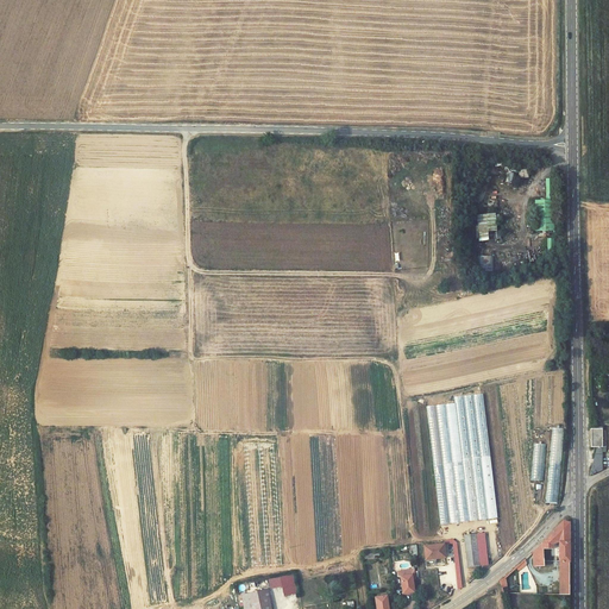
[(489,242),(489,232),(497,231),(496,213),(477,214),(479,242),(489,242)]
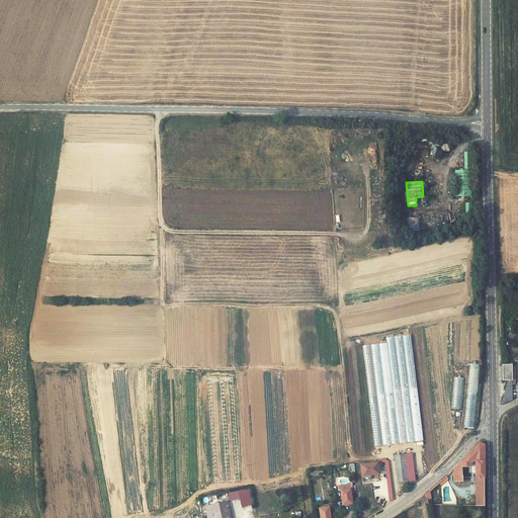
[(380,214),(372,214),(373,225),(384,225),(383,204),(379,204),(380,214)]
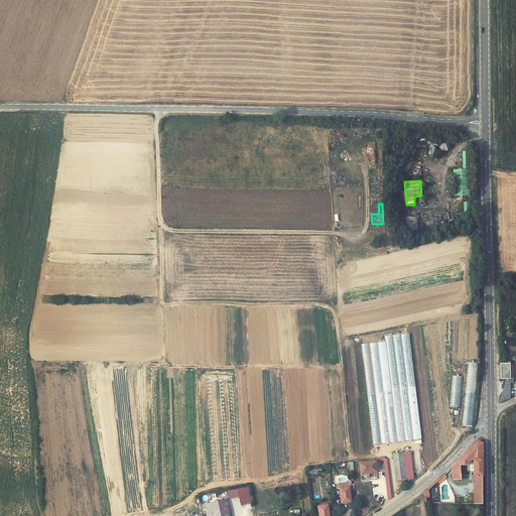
[(406,230),(417,230),(417,218),(406,217),(406,230)]
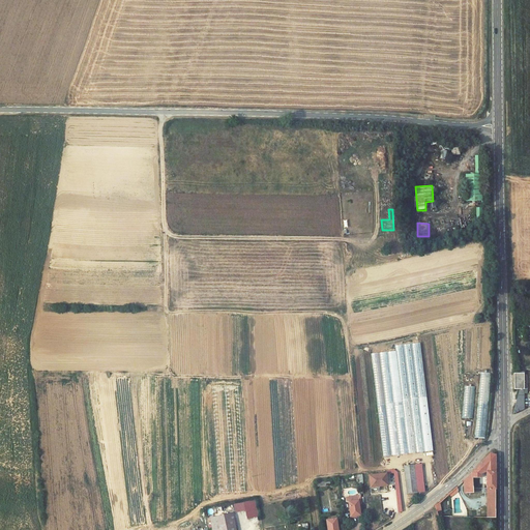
[(386,352),(372,354),(373,363),(375,363),(374,365),(377,395),(383,399),(384,394),(389,394),(386,392),(387,390),(383,390),(383,388),(381,388),(382,386),(382,381),(387,381),(386,373),(379,369),(381,363),(380,357),(384,357),(386,352)]
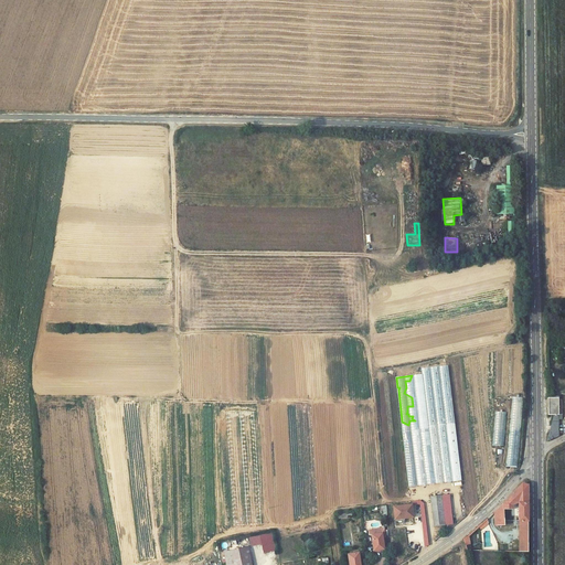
[(561,413),(561,395),(558,395),(558,394),(554,394),(554,397),(553,397),(554,414),(547,440),(558,436),(558,413),(561,413)]
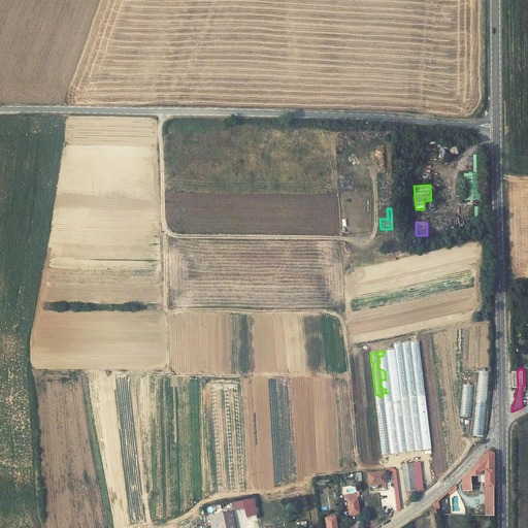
[(471,417),(472,385),(462,385),(462,417),(471,417)]
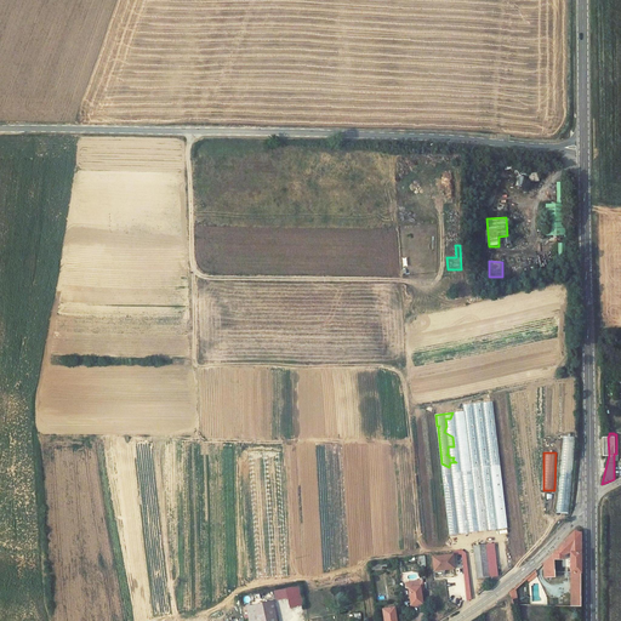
[(569,513),(570,483),(559,483),(558,513),(569,513)]
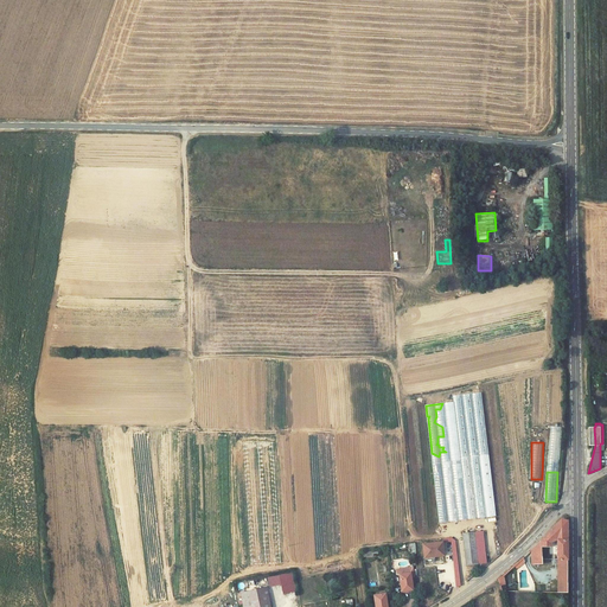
[(568,593),(568,521),(562,519),(531,548),(531,563),(541,563),(542,560),(550,560),(550,583),(541,583),(541,592),(568,593)]
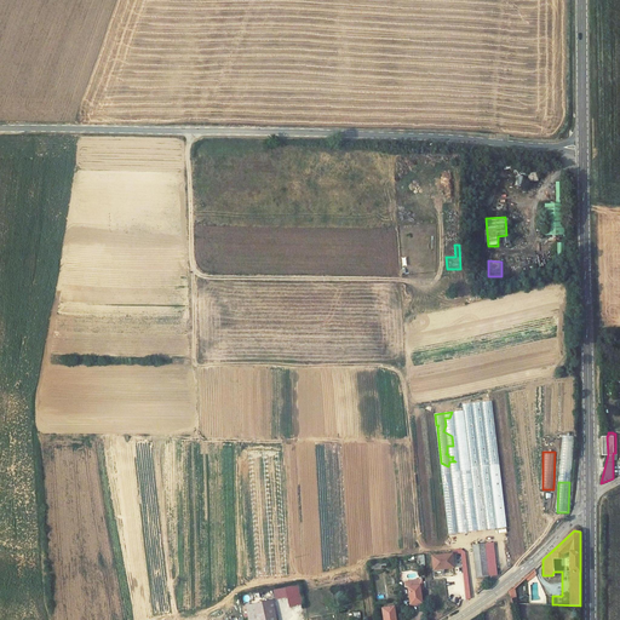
[(498,573),(492,543),(482,544),(483,551),(488,550),(491,557),(484,558),(486,560),(488,574),(498,573)]
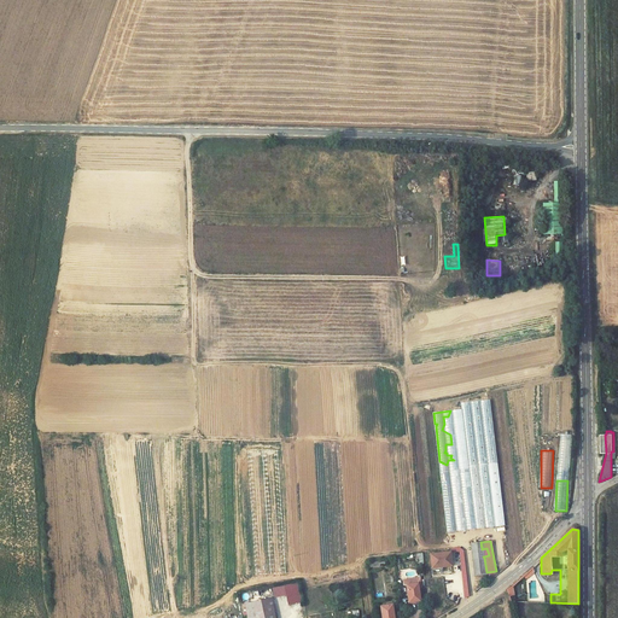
[(468,544),(471,560),(484,558),(483,557),(482,549),(481,542),(468,544)]
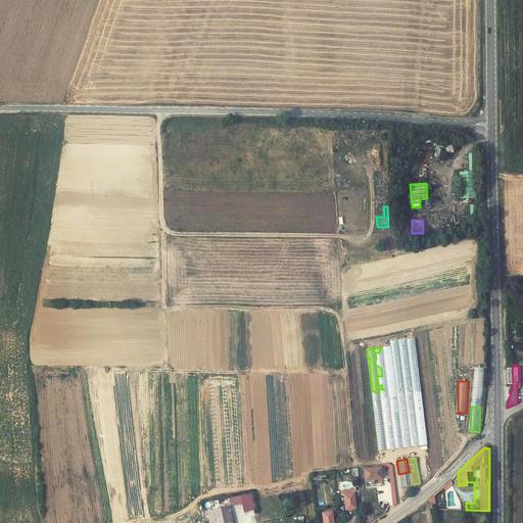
[(387,467),(391,491),(392,491),(394,491),(390,464),(381,465),(381,468),(387,467)]
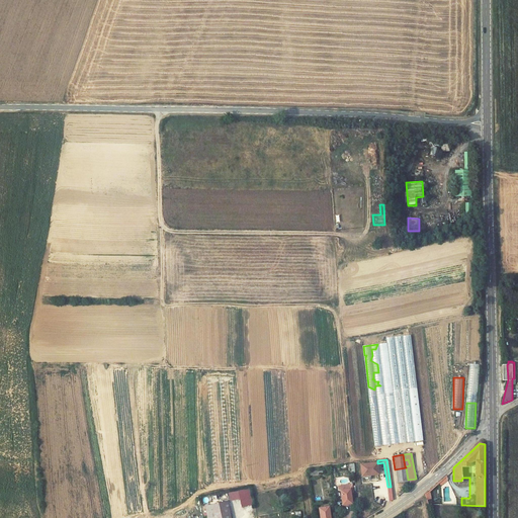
[(376,463),(359,466),(361,477),(377,475),(376,463)]
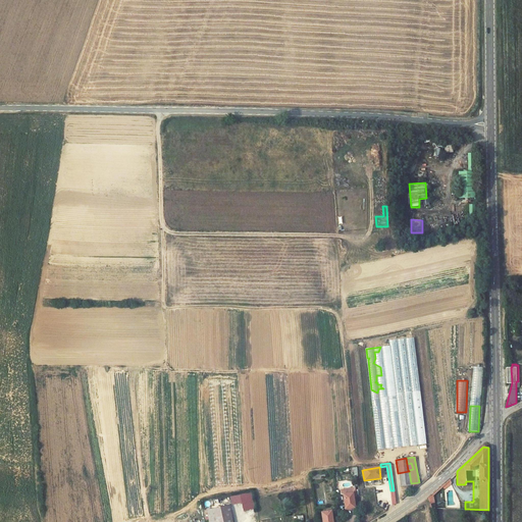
[(398,473),(400,485),(402,485),(411,483),(409,471),(398,473)]
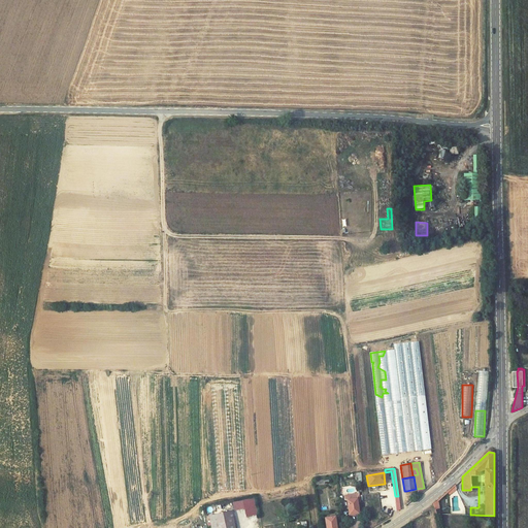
[(349,500),(351,515),(361,513),(359,499),(349,500)]
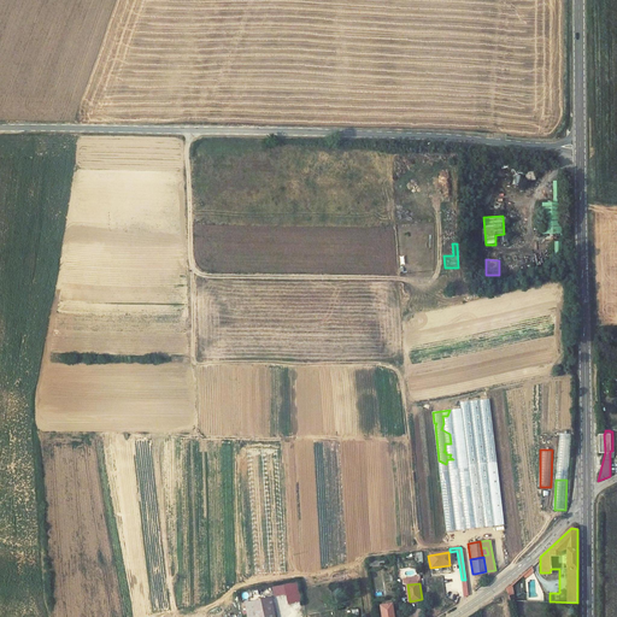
[(245,603),(247,616),(275,616),(271,597),(245,603)]
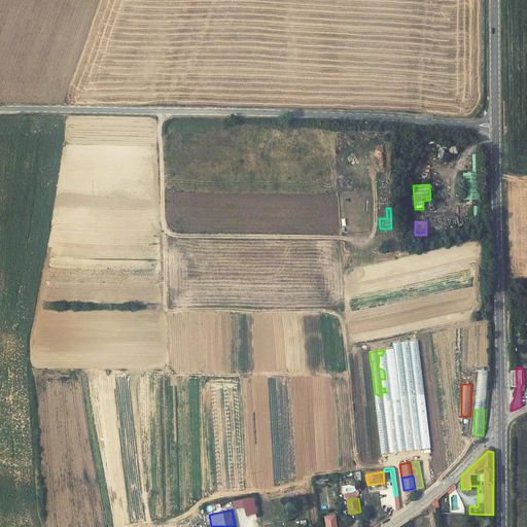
[(325,515),(327,526),(337,526),(336,515),(325,515)]
